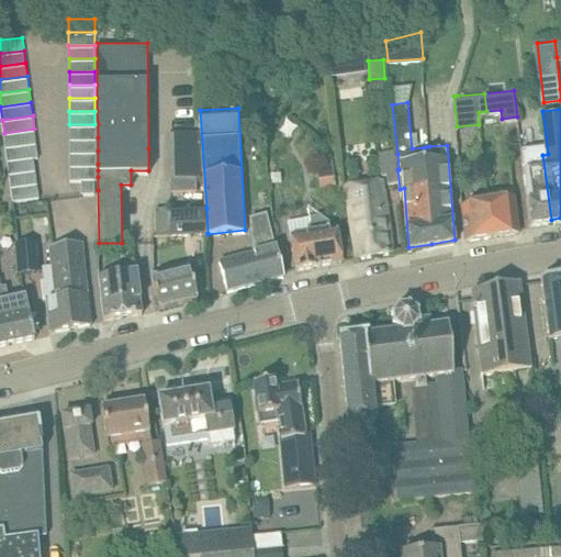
[(94,124),(69,124),(69,137),(94,137),(94,124)]
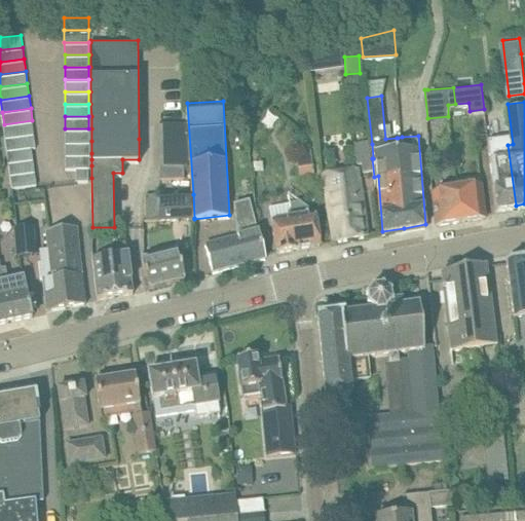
[(32,120),(4,124),(5,135),(5,137),(34,133),(32,120)]
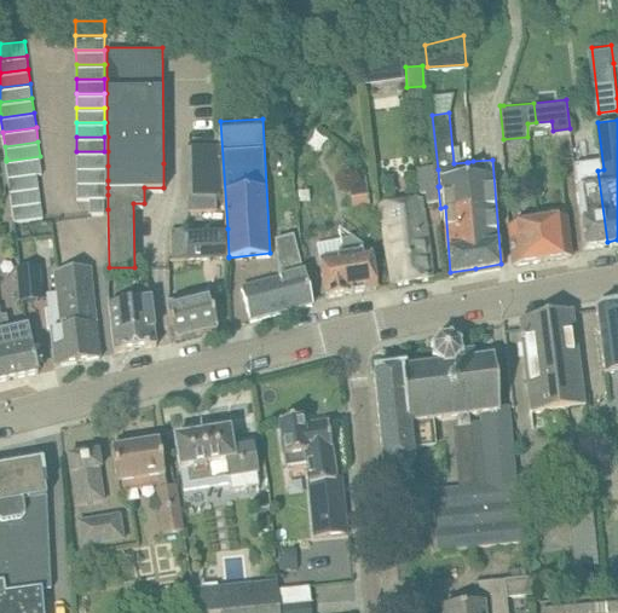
[(223,192),(221,143),(188,143),(188,194),(217,192),(223,192)]
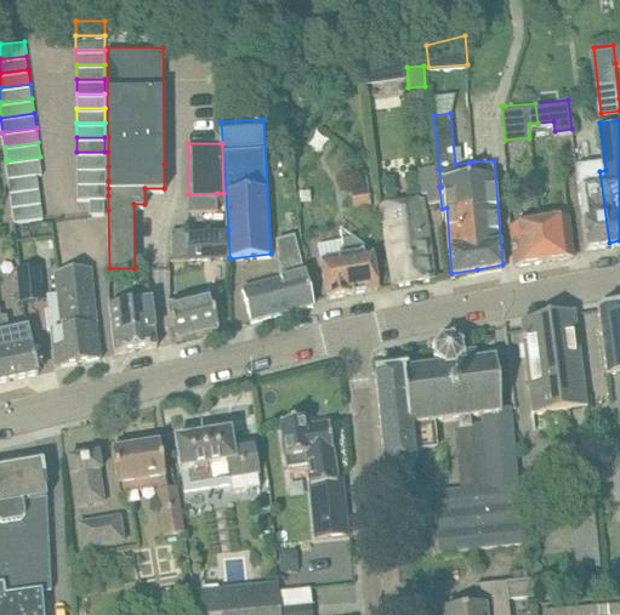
[(104,152),(77,152),(77,166),(104,166),(104,152)]
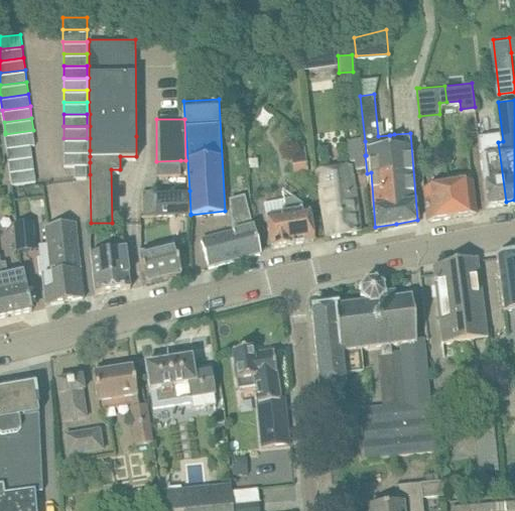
[(33,130),(5,134),(7,145),(30,142),(34,142),(33,130)]
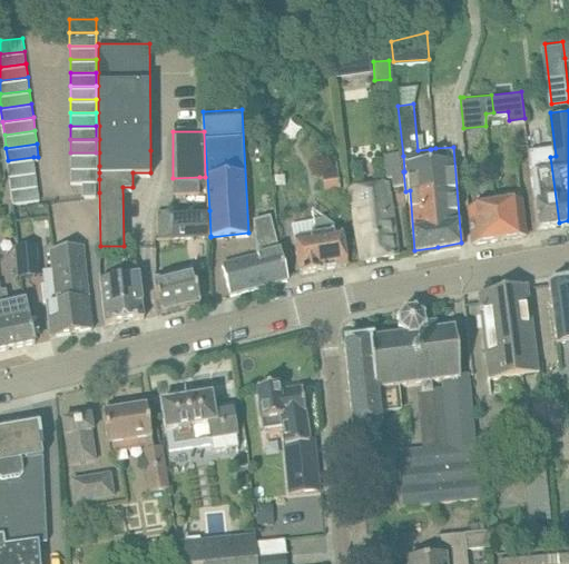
[(96,152),(70,152),(71,166),(96,166),(96,152)]
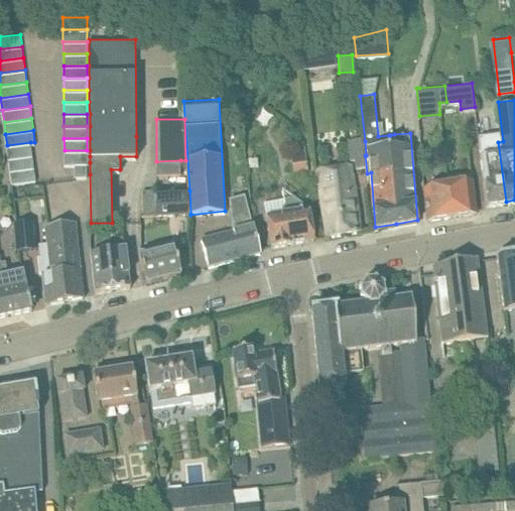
[(365,141),(349,143),(351,157),(365,155),(366,155),(365,141)]
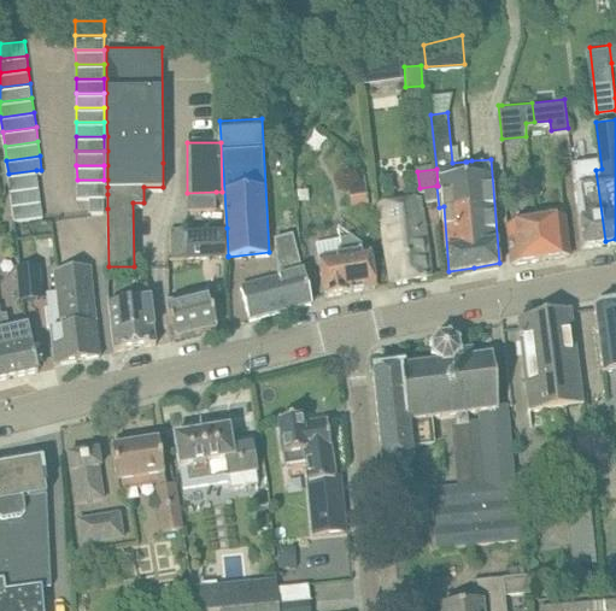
[(36,170),(9,174),(10,188),(39,184),(36,170)]
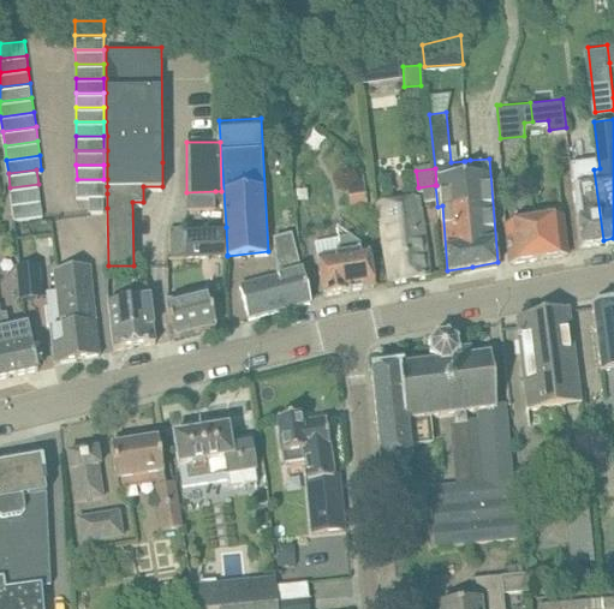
[(603,240),(594,169),(570,173),(579,244),(603,240)]
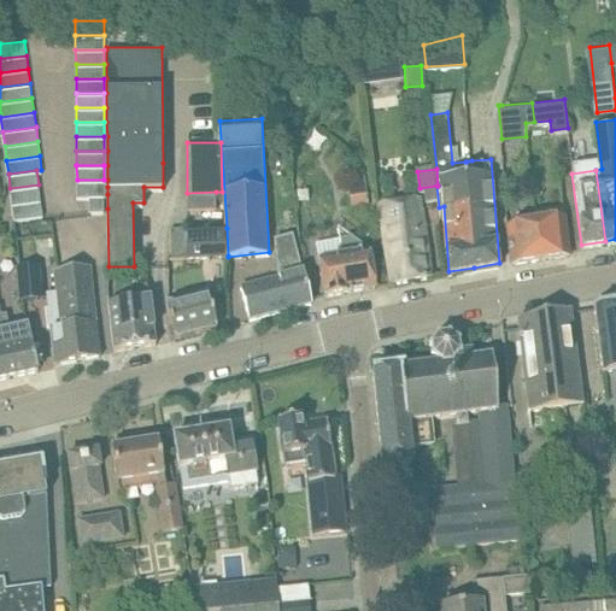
[(104,180),(77,180),(77,194),(89,194),(104,194),(104,180)]
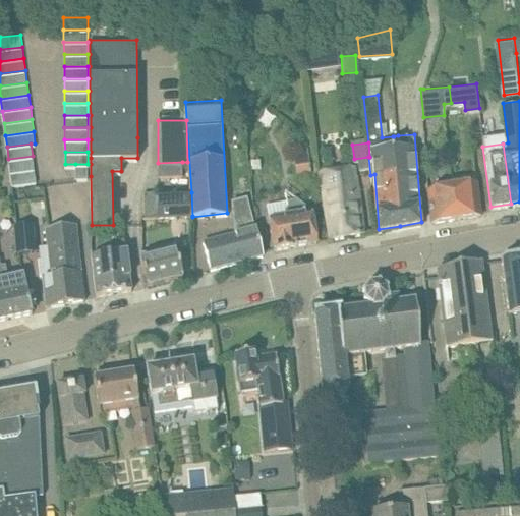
[(308,154),(296,157),(298,173),(311,171),(308,154)]
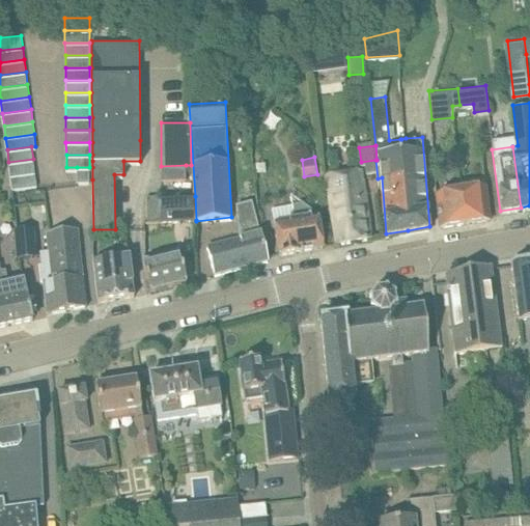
[(33,159),(8,162),(10,174),(35,171),(33,159)]
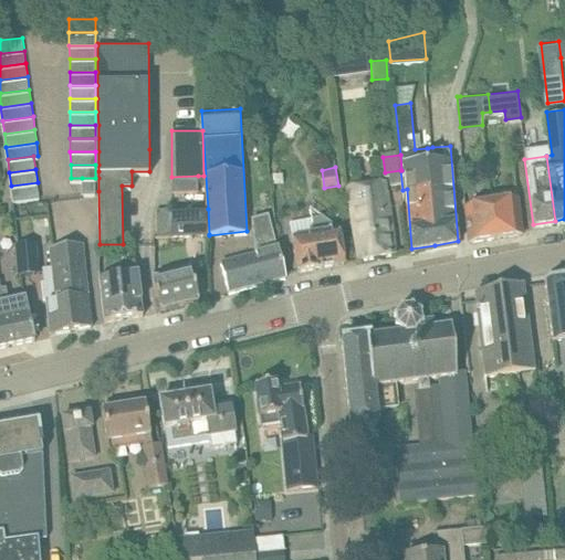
[(198,176),(171,177),(173,190),(199,189),(198,176)]
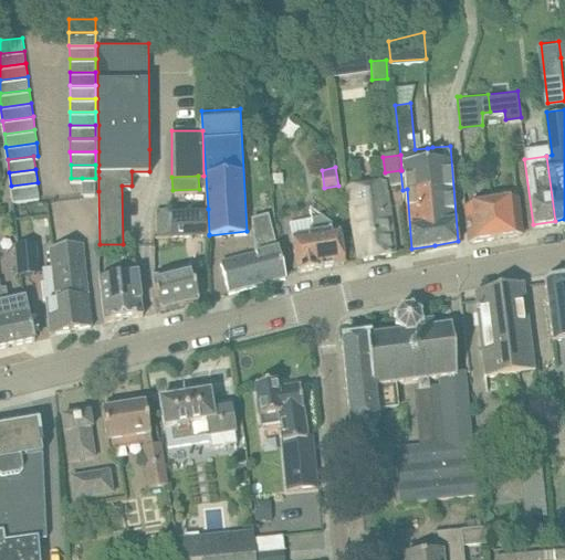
[(347,183),(359,257),(396,251),(384,177),(347,183)]
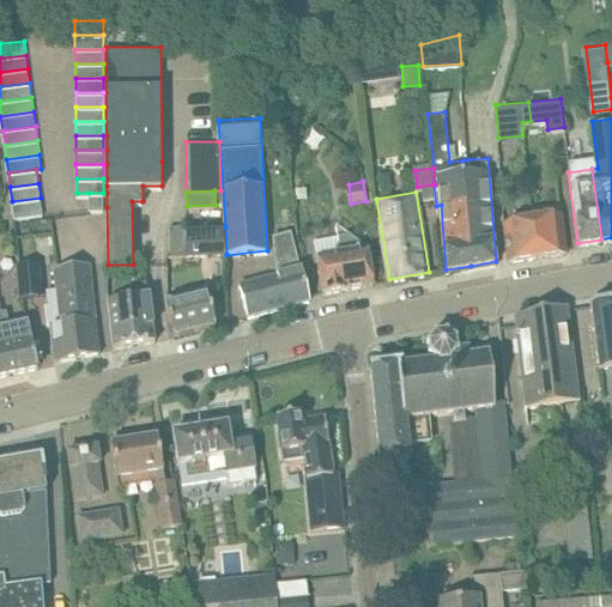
[(103,193),(89,193),(89,207),(103,207),(103,193)]
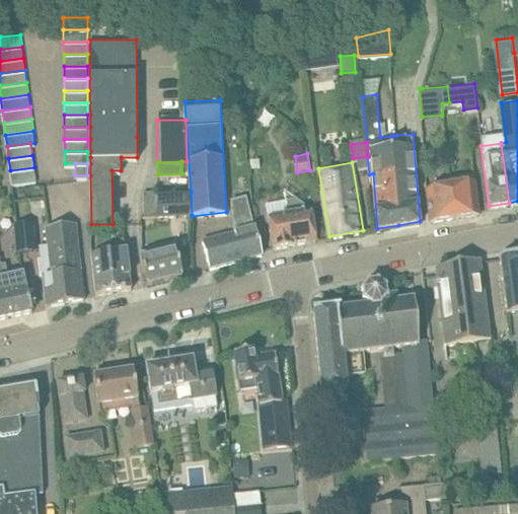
[(34,167),(10,170),(12,182),(35,179),(34,167)]
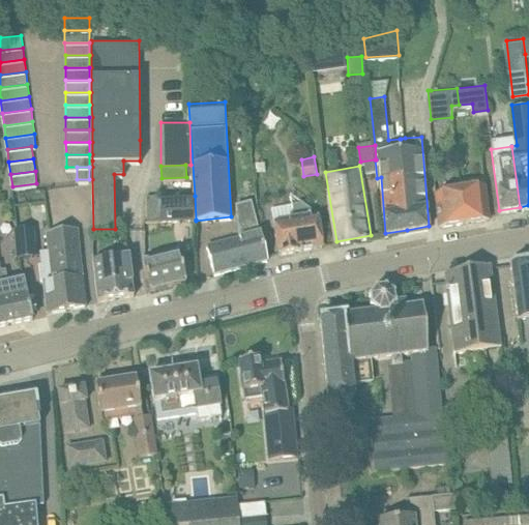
[(464,221),(460,186),(459,180),(449,181),(450,187),(436,190),(440,224),(464,221)]
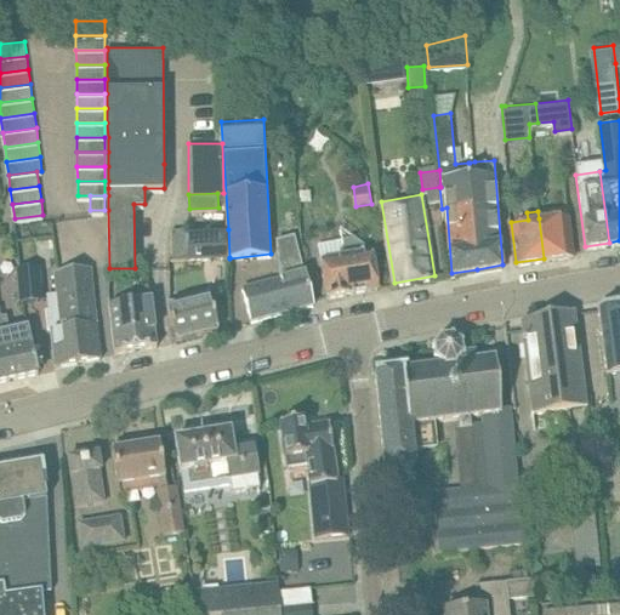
[(567,214),(539,218),(544,258),(573,254),(567,214)]
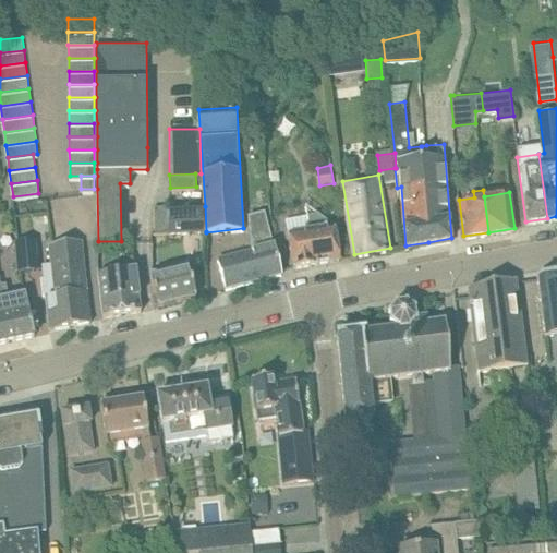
[(155,228),(168,228),(167,202),(154,202),(155,228)]
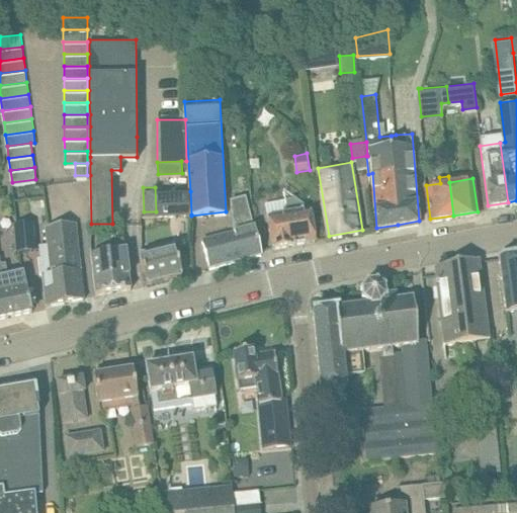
[(190,191),(156,193),(159,218),(191,215),(190,191)]
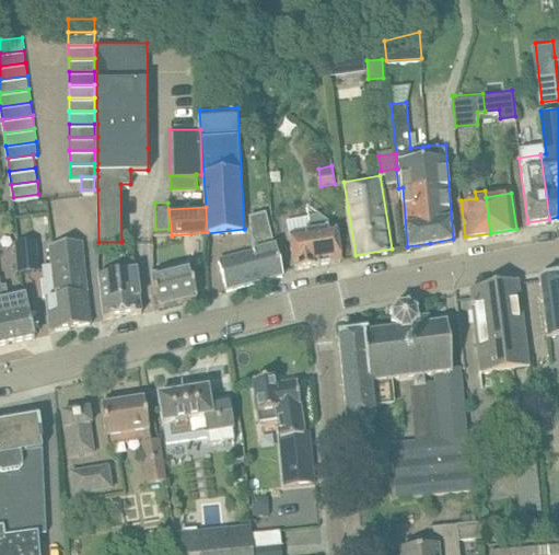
[(249,214),(253,249),(261,278),(282,273),(281,268),(266,209),(249,214)]
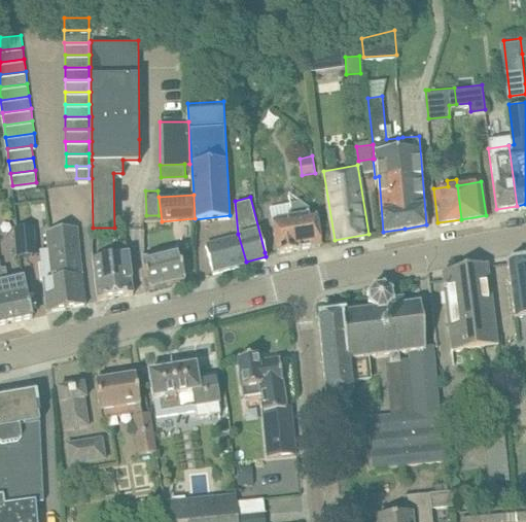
[(290,214),(272,217),(278,250),(295,247),(302,246),(302,245),(321,242),(316,210),(300,198),(291,200),(292,209),(290,213),(290,214)]
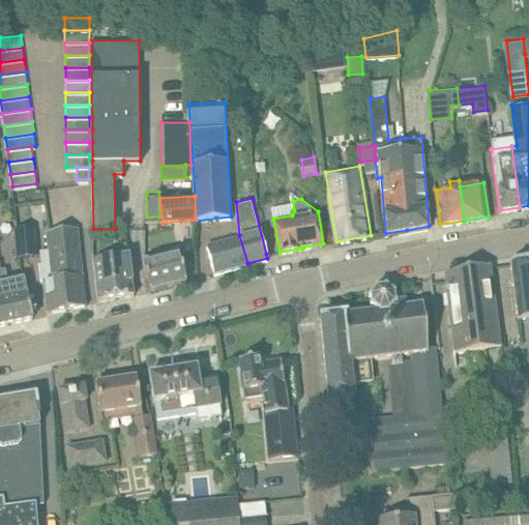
[(13,226),(17,255),(37,254),(34,225),(13,226)]
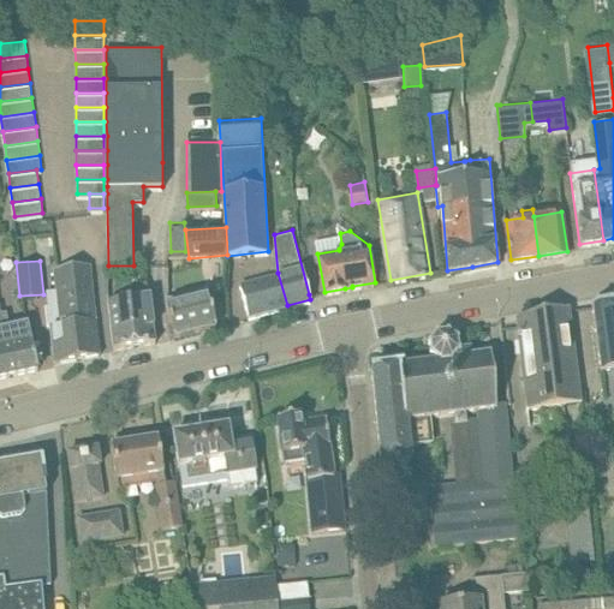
[(51,322),(54,357),(100,351),(90,261),(54,264),(57,286),(47,287),(48,303),(46,303),(48,322),(51,322)]
